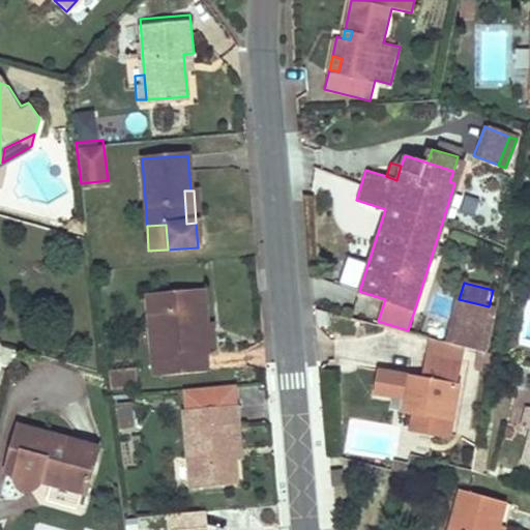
[(207,324),(204,288),(149,294),(158,374),(209,367),(207,352),(207,346),(201,347),(199,325),(207,324)]
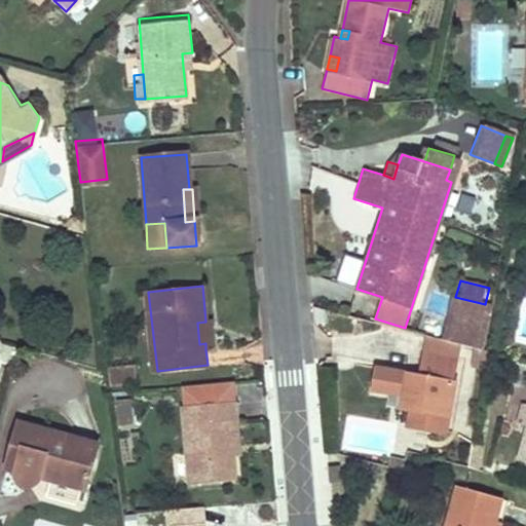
[(460,343),(474,346),(485,304),(455,297),(445,339),(460,343)]
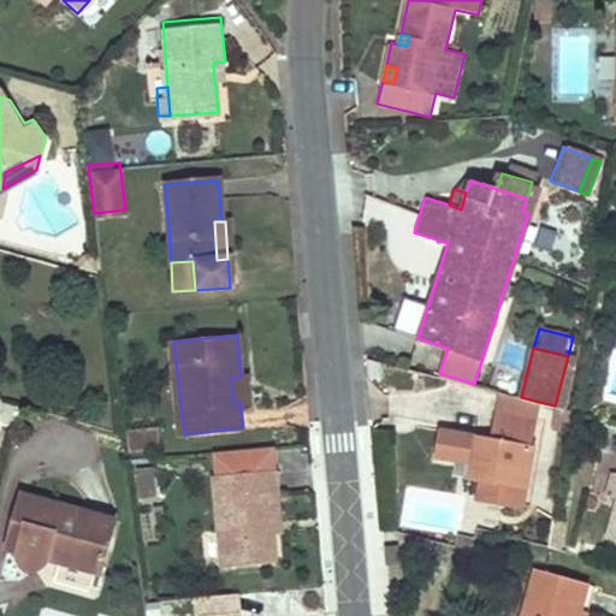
[(241,409),(252,408),(248,377),(241,377),(231,378),(234,403),(241,402),(241,409)]
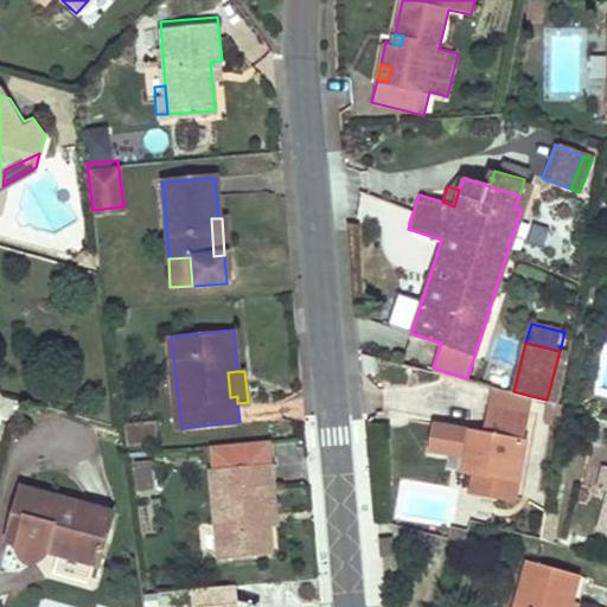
[(489,387),(480,429),(483,430),(487,407),(517,413),(513,435),(524,438),(531,396),(513,391),(489,387)]
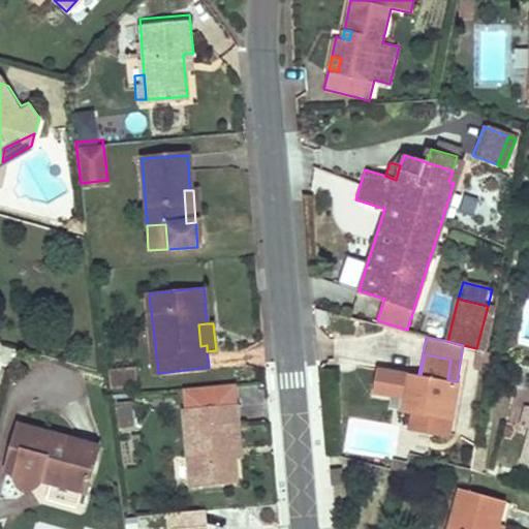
[(481,369),(485,351),(476,349),(472,367),(481,369)]
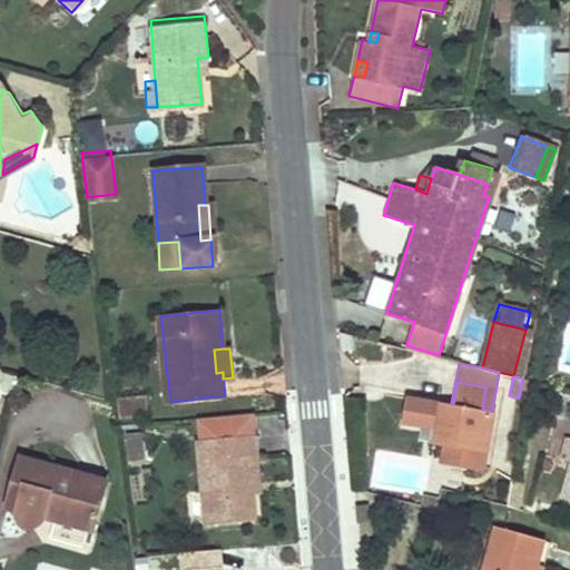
[(485,387),(458,382),(453,404),(451,403),(404,394),(400,420),(426,425),(424,439),(443,442),(484,450),(492,411),(482,409),(485,387)]
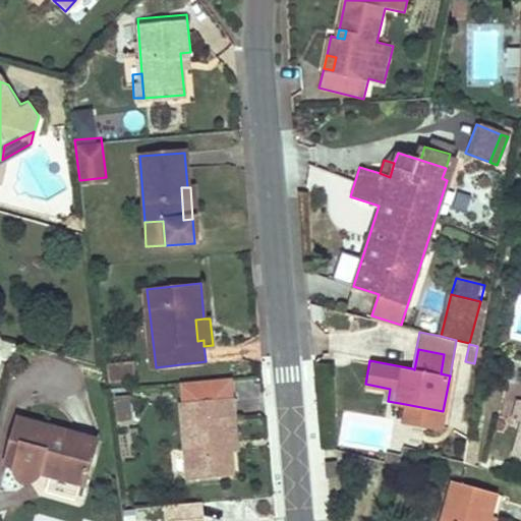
[(109,381),(135,379),(134,360),(108,362),(109,381)]
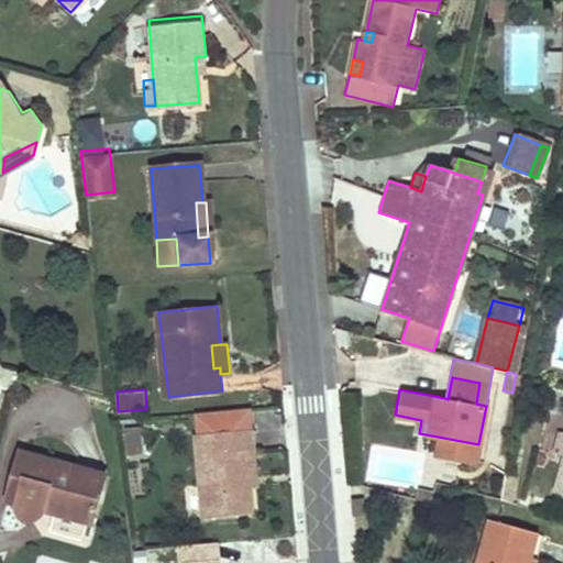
[(194,414),(195,437),(252,432),(251,410),(194,414)]
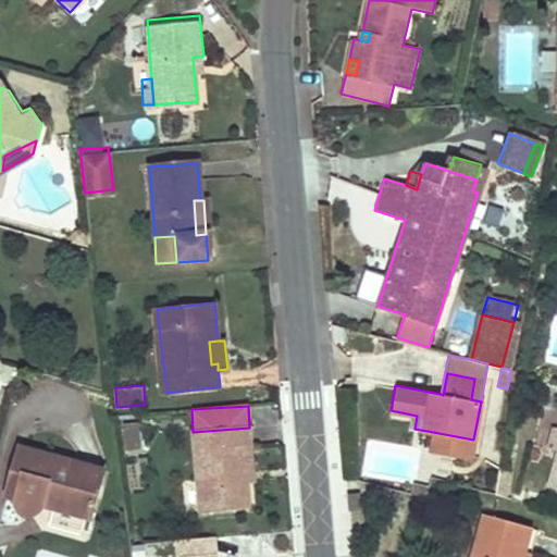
[(124,423),(125,447),(140,447),(139,422),(124,423)]
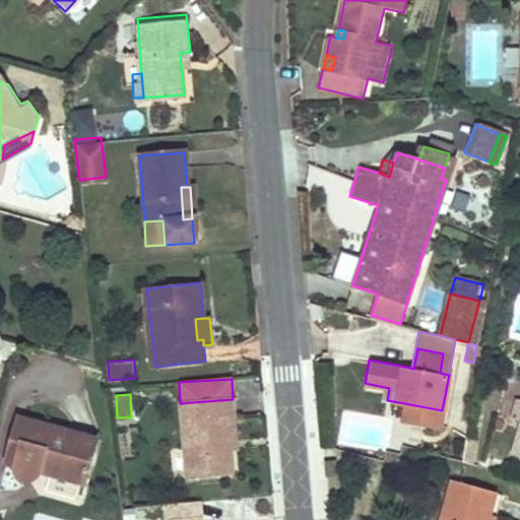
[(233,399),(180,403),(185,478),(229,475),(228,450),(225,419),(235,418),(233,399)]
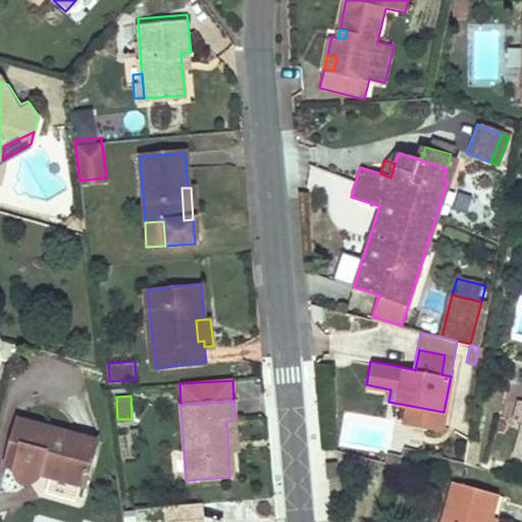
[(521,403),(517,402),(512,419),(521,421),(521,403)]
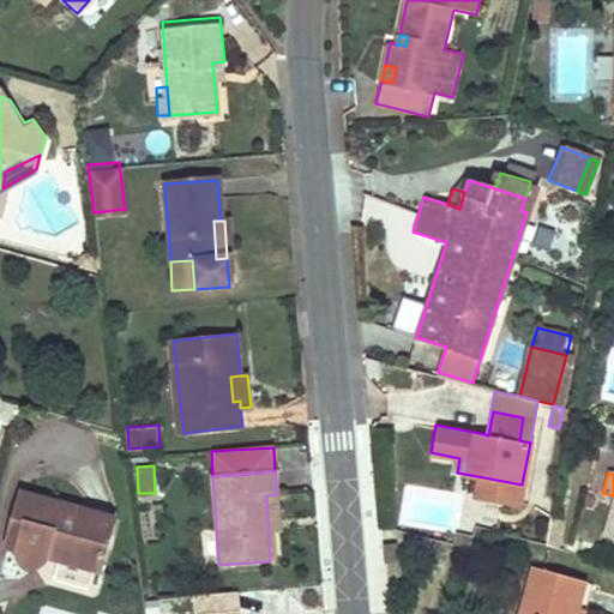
[(522,485),(477,476),(474,495),(518,504),(522,485)]
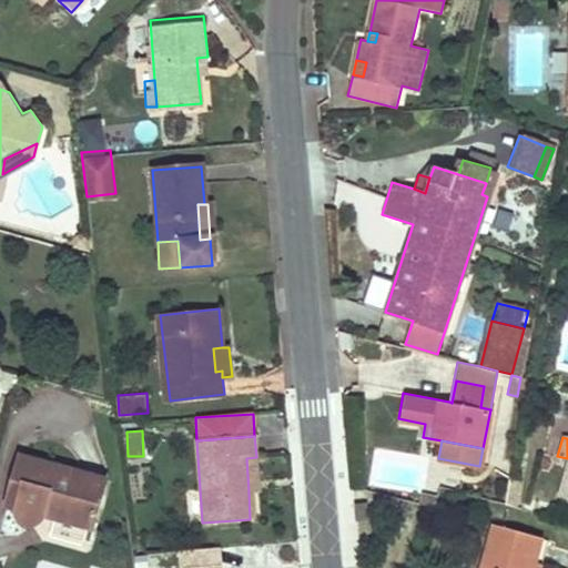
[(46,515),(90,527),(104,480),(20,455),(4,504),(16,508),(19,518),(28,527),(39,527),(46,515)]
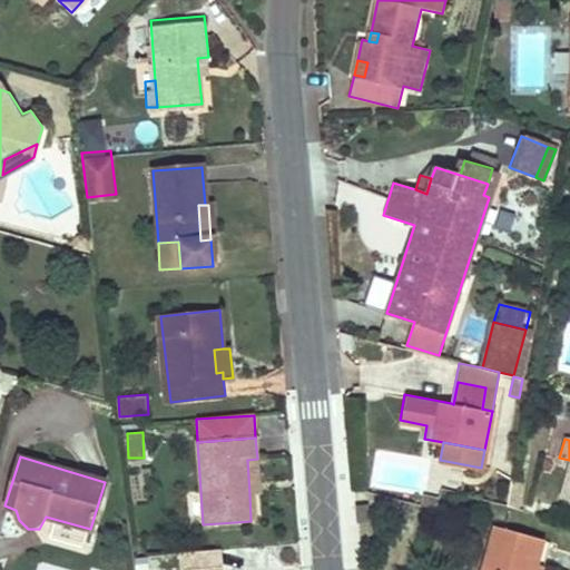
[(258,492),(257,459),(247,460),(249,493),(258,492)]
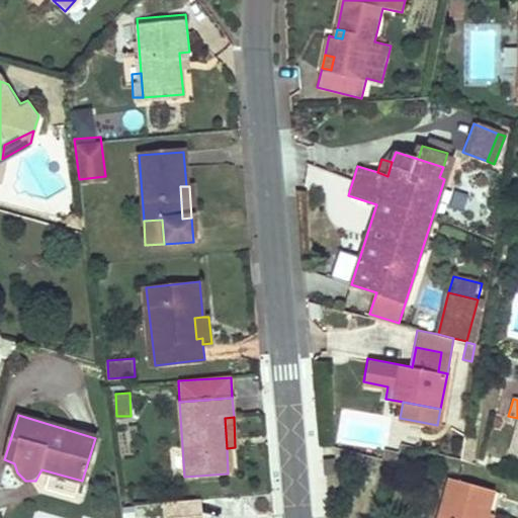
[(335,458),(324,459),(325,475),(336,473),(335,458)]
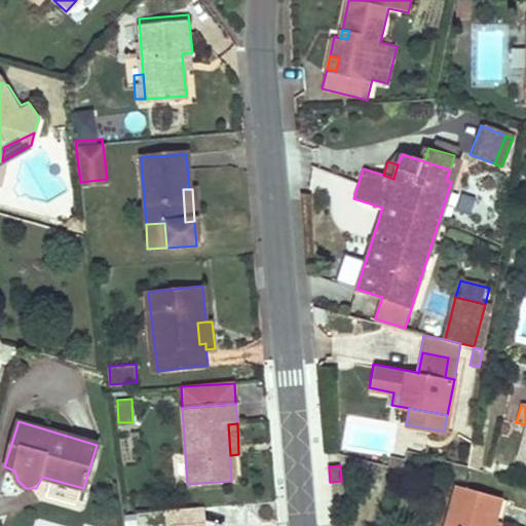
[(490,525),(498,498),(454,486),(442,525),(490,525)]
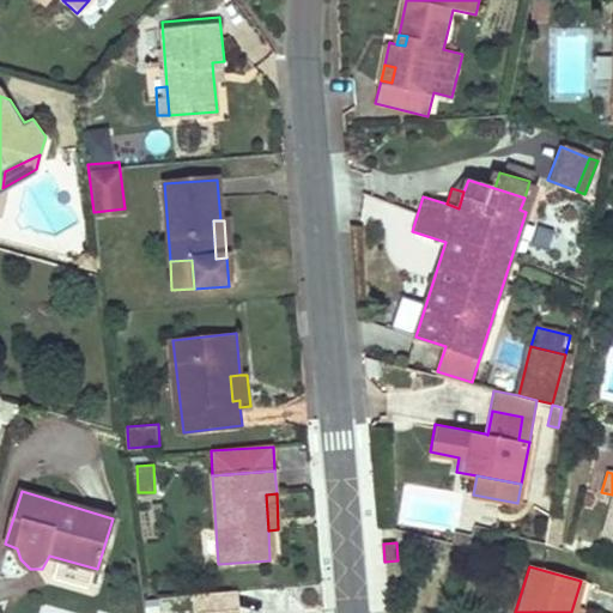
[(582,612),(590,584),(581,581),(571,612),(582,612)]
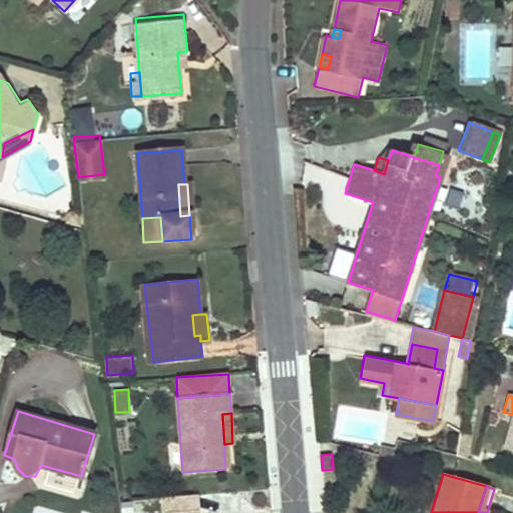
[(199,499),(169,501),(169,512),(199,512),(200,512),(199,499)]
